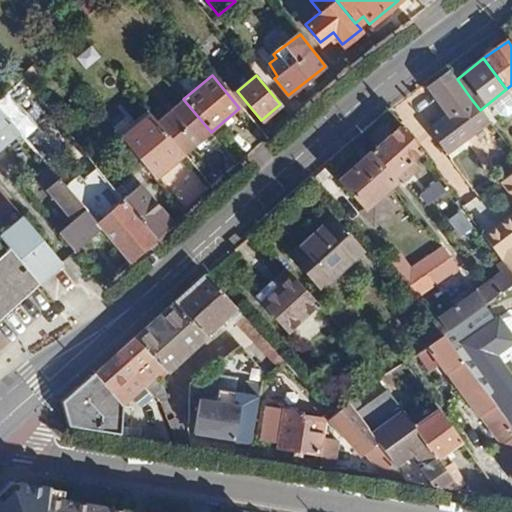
[(480,110),(472,100),(467,103),(448,76),(426,90),(446,117),(428,131),(445,155),(491,123),(480,110)]
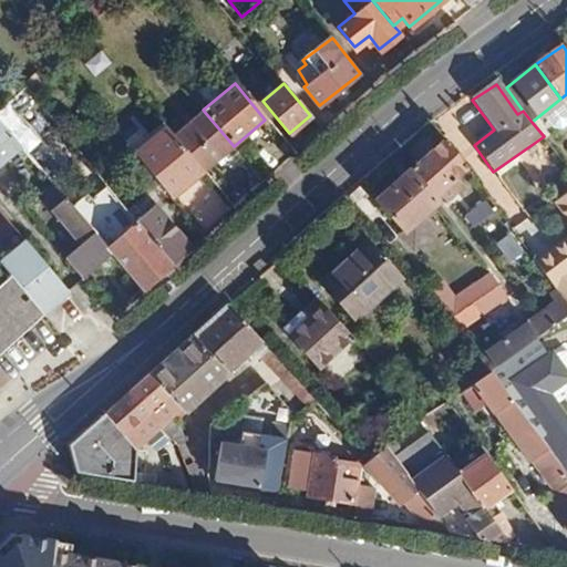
[(203,110),(172,135),(203,172),(234,146),(203,110)]
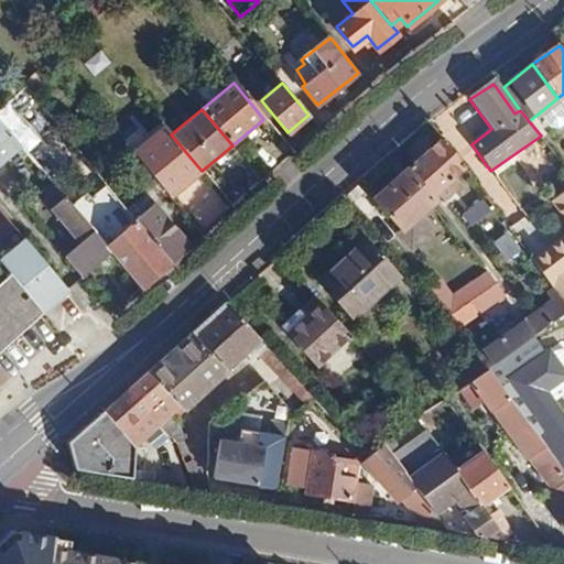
[(0,161),(10,153),(43,191),(51,184),(0,123),(0,161)]
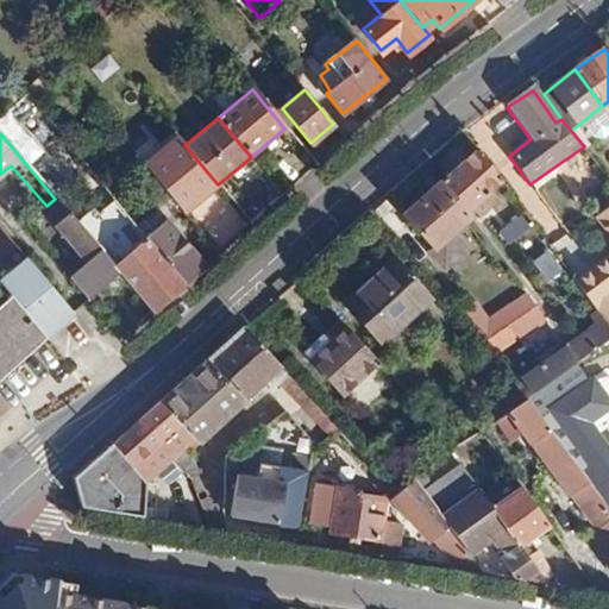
[(184,145),(149,175),(182,214),(218,184),(184,145)]
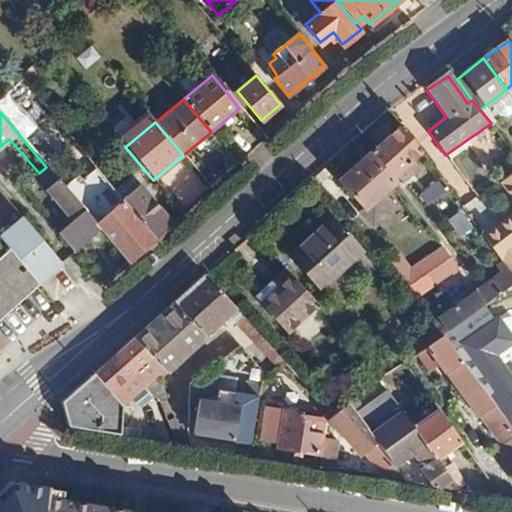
[(402,127),(339,181),(364,208),(360,211),(372,226),(395,206),(384,191),(394,182),(392,178),(396,176),(403,183),(419,169),(413,162),(421,154),(402,127)]
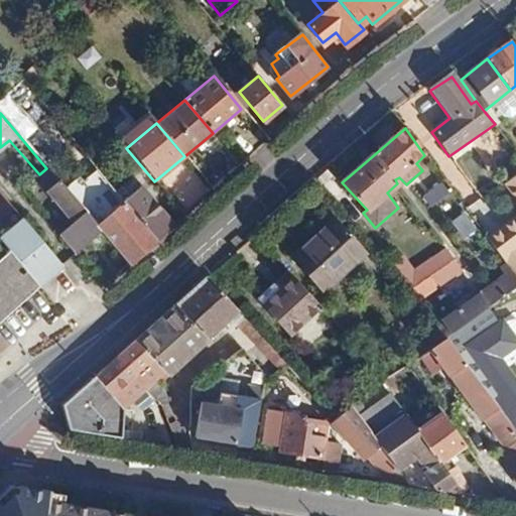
[(46,168),(39,174),(33,179),(71,223),(57,234),(73,252),(99,230),(95,226),(46,168)]
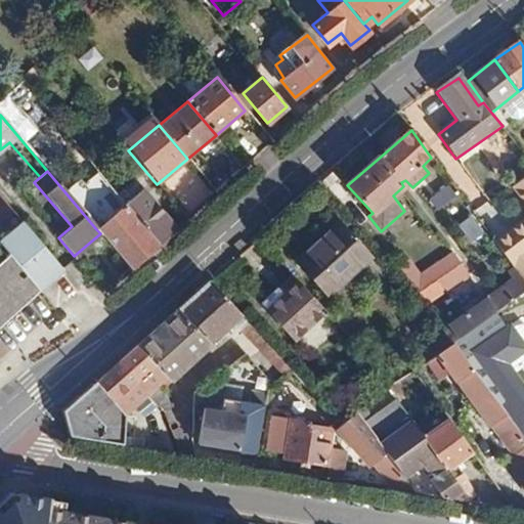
[(523,176),(512,185),(523,201),(523,219),(494,241),(515,270),(523,281),(523,176)]
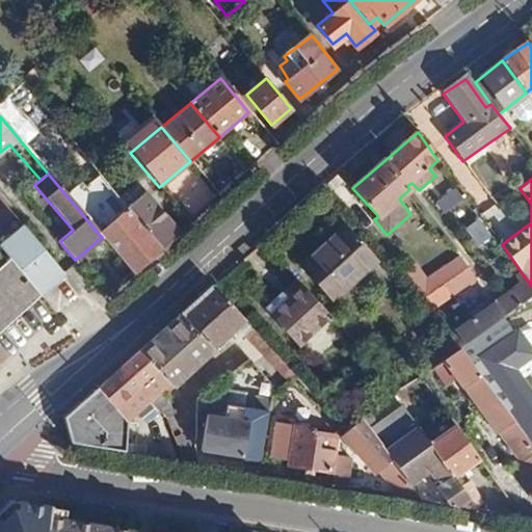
[(460,189),(432,208),(439,219),(467,200),(460,189)]
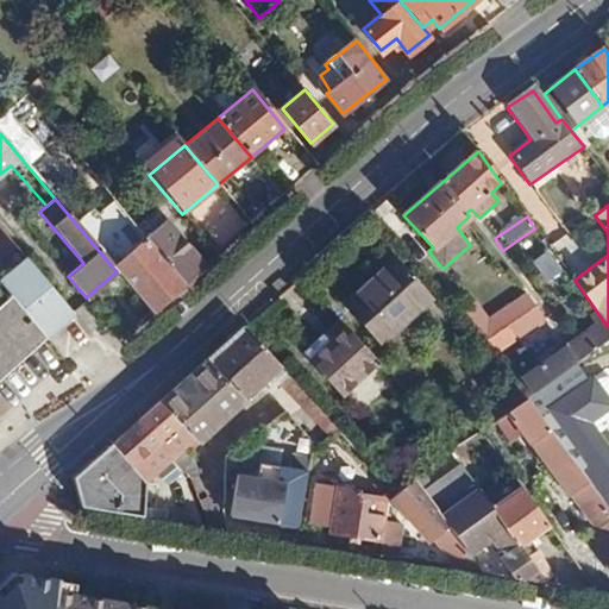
[(163,223),(144,239),(182,286),(201,268),(163,223)]
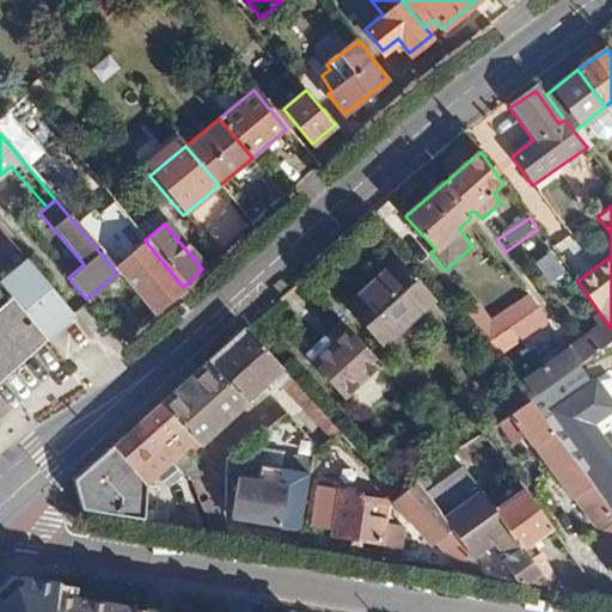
[(145,240),(112,268),(117,273),(152,314),(183,287),(145,240)]
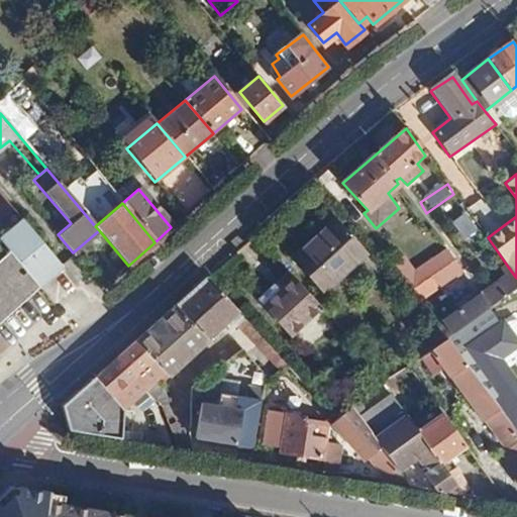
[(452,223),(463,241),(481,230),(470,213),(452,223)]
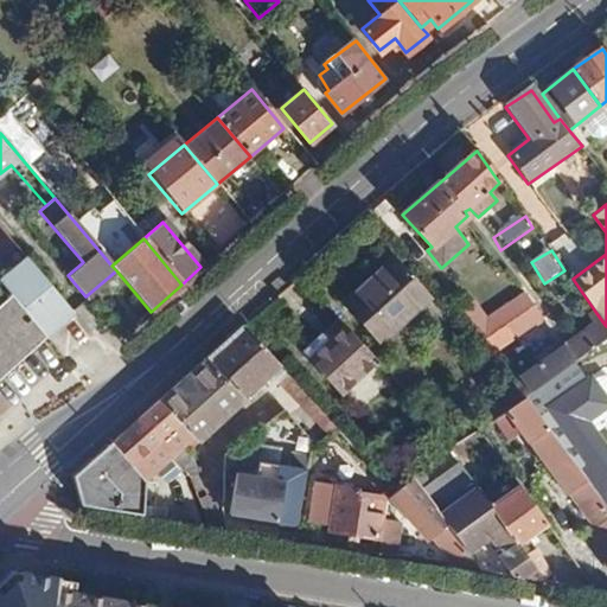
[(25,259),(0,279),(0,283),(10,296),(43,336),(70,312),(25,259)]
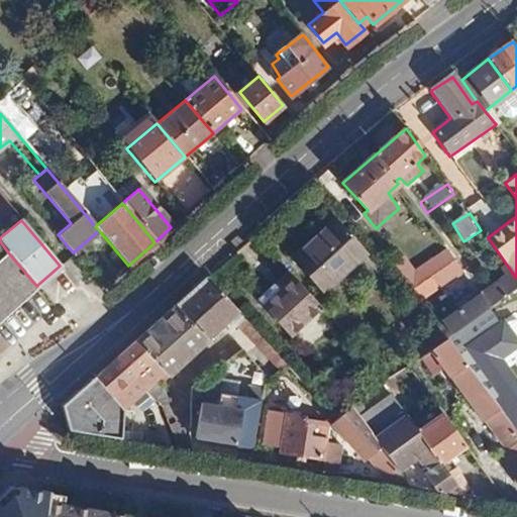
[(336,224),(295,263),(324,294),(366,255),(336,224)]
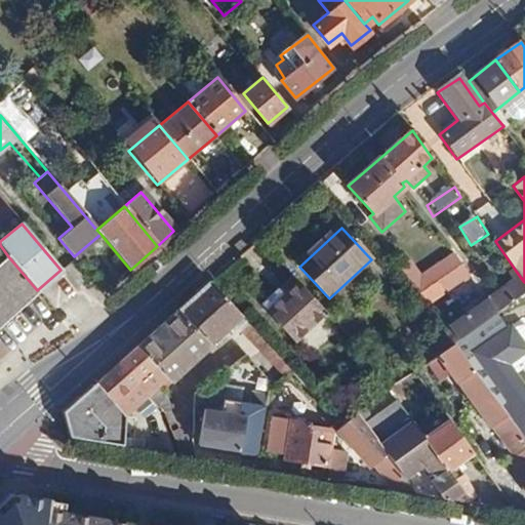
[(471,276),(454,251),(422,273),(412,257),(392,271),(420,311),(471,276)]
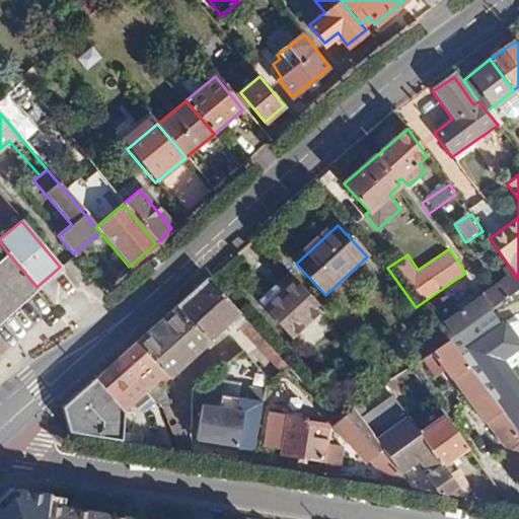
[(0,319),(36,287),(8,253),(0,260),(0,319)]
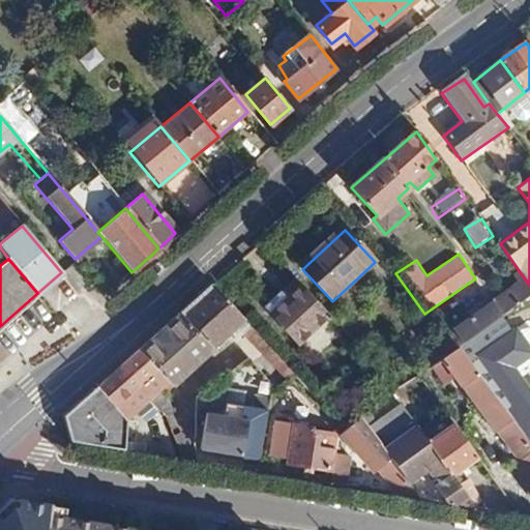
[(450,331),(452,335),(462,346),(489,326),(505,315),(529,297),(529,285),(521,273),(514,278),(518,283),(493,300),(490,297),(483,301),(487,304),(450,331)]
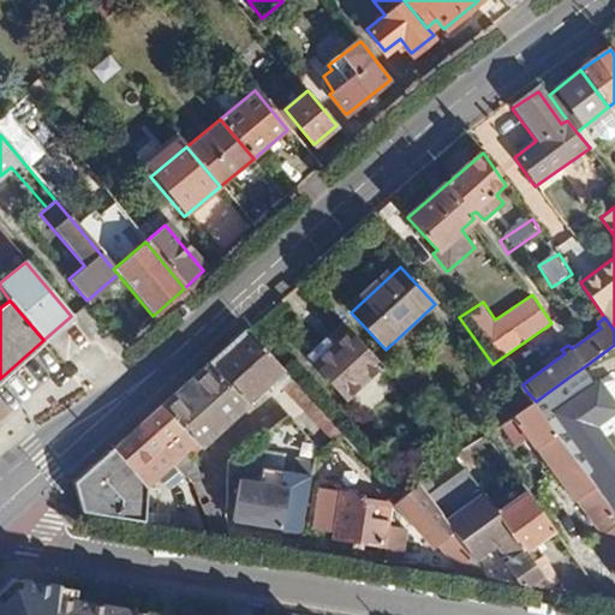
[(382,366),(342,323),(306,357),(347,400),(382,366)]
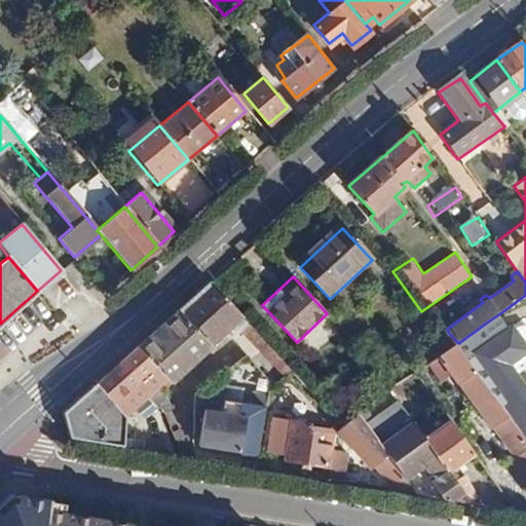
[(243,321),(211,284),(139,348),(166,382),(170,385),(243,321)]
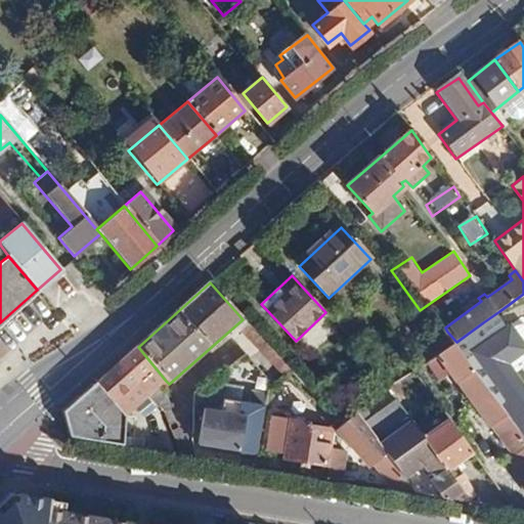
[(511,330),(499,311),(483,322),(511,363),(523,353),(523,340),(515,326),(511,330)]
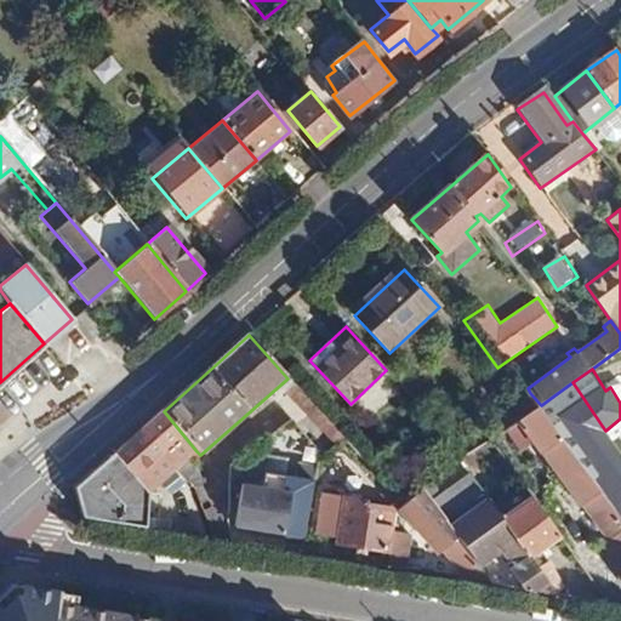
[(573,382),(541,405),(620,516),(620,460),(602,434),(605,431),(573,382)]
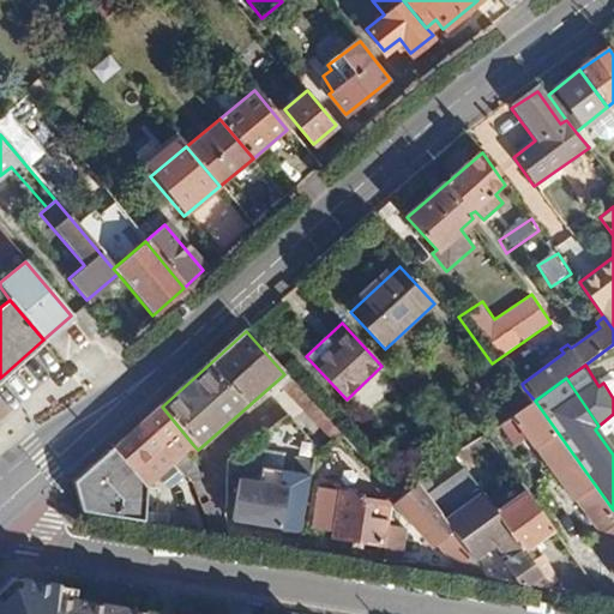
[(293,384),(282,393),(331,445),(341,435),(293,384)]
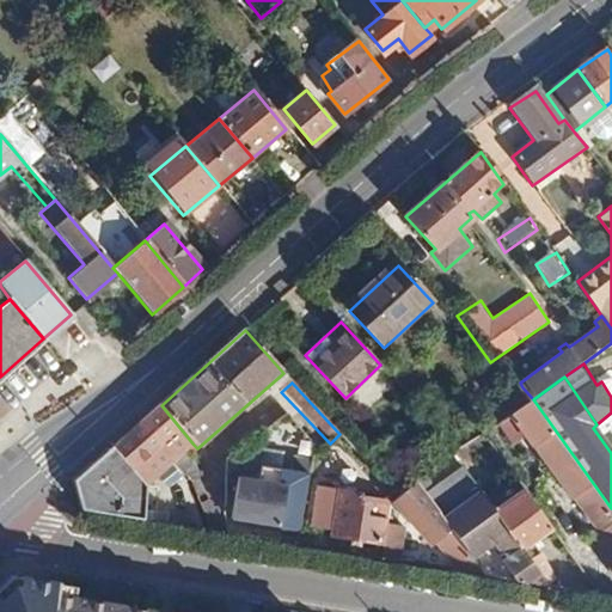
[(533,399),(522,387),(485,414),(494,427),(515,412),(533,399)]
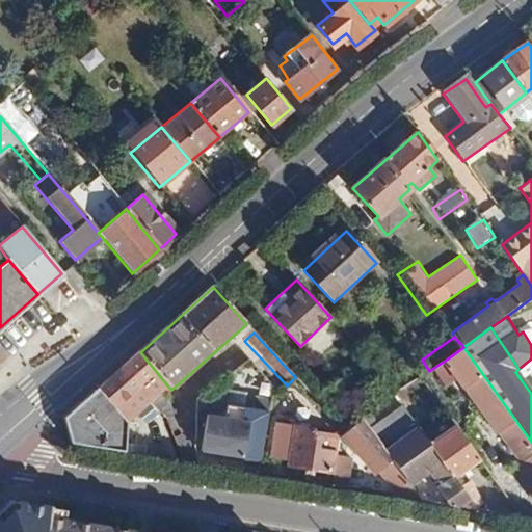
[(531,442),(463,347),(448,358),(497,429),(503,430),(523,461),(529,461),(531,466),(531,442)]
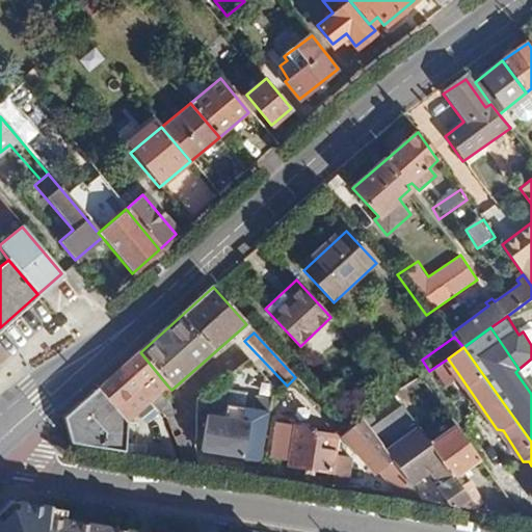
[(168,387),(140,352),(98,391),(127,423),(151,402),(156,398),(168,387)]
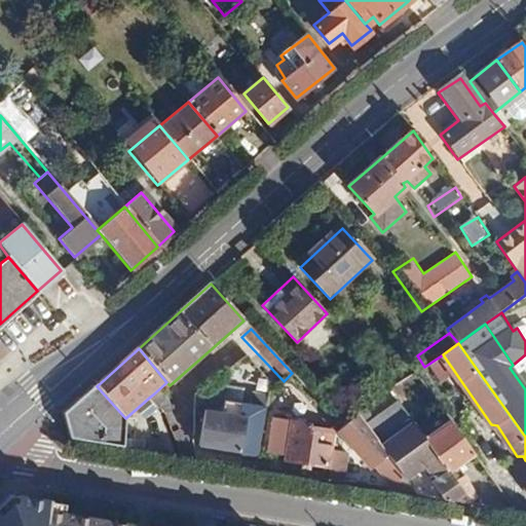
[(220,375),(193,395),(193,410),(202,408),(196,444),(242,451),(248,422),(243,416),(225,414),(224,407),(237,395),(220,375)]
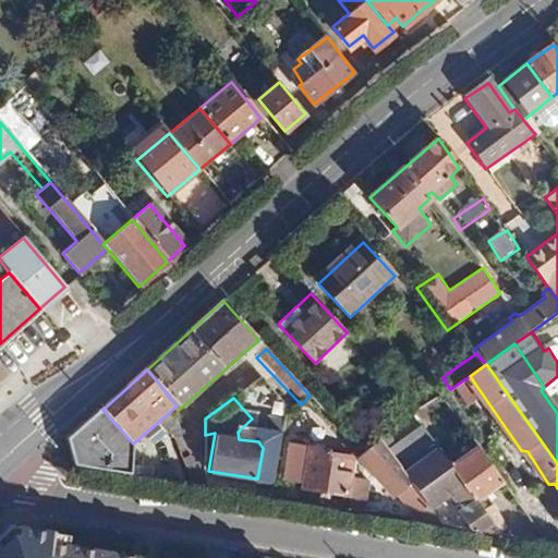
[(136,475),(133,444),(102,410),(67,443),(81,466),(136,475)]
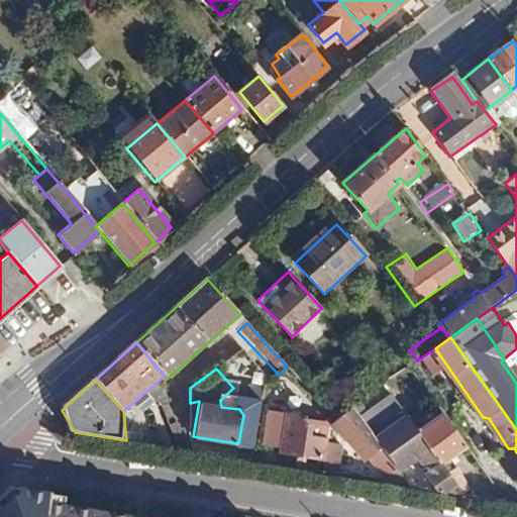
[(176,426),(151,387),(146,391),(182,448),(192,450),(192,429),(176,426)]
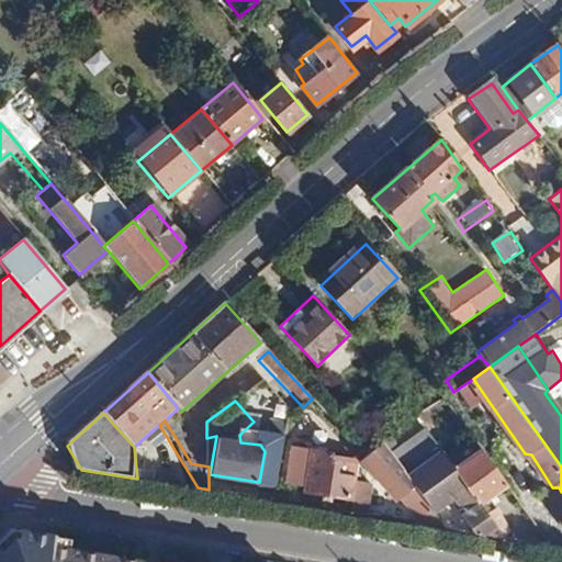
[(430,431),(381,467),(408,506),(427,493),(438,509),(434,513),(445,529),(505,539),(480,503),(456,469),(430,431)]
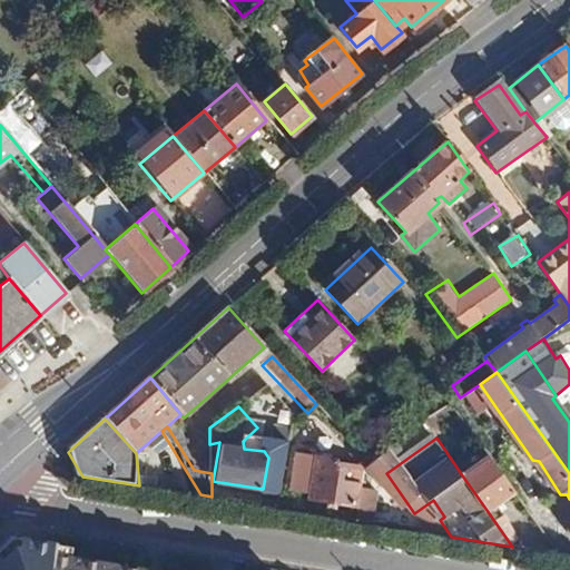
[(338,462),(300,455),(293,492),(312,494),(312,499),(354,505),(361,469),(337,464),(338,462)]
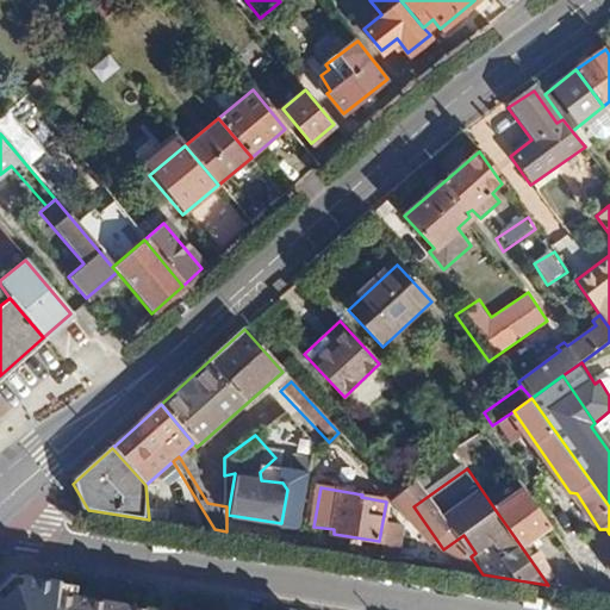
[(495,509),(521,546),(551,524),(526,487),(495,509)]
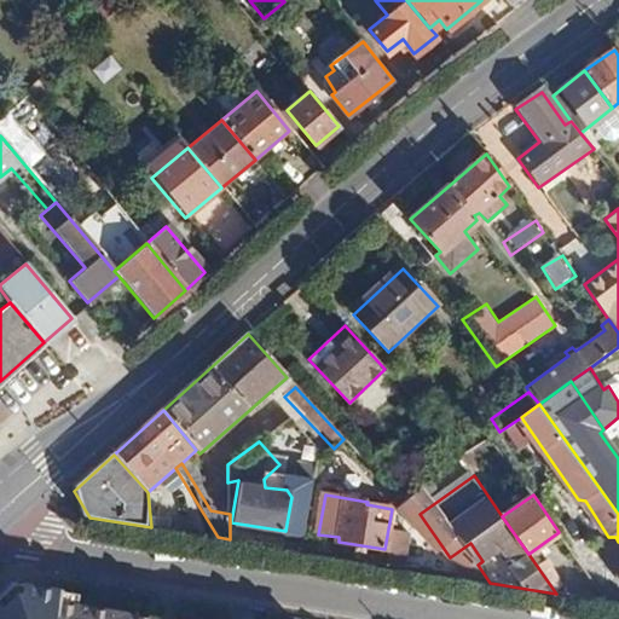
[(464,579),(450,557),(420,514),(411,502),(397,512),(394,527),(421,566),(427,561),(437,573),(464,579)]
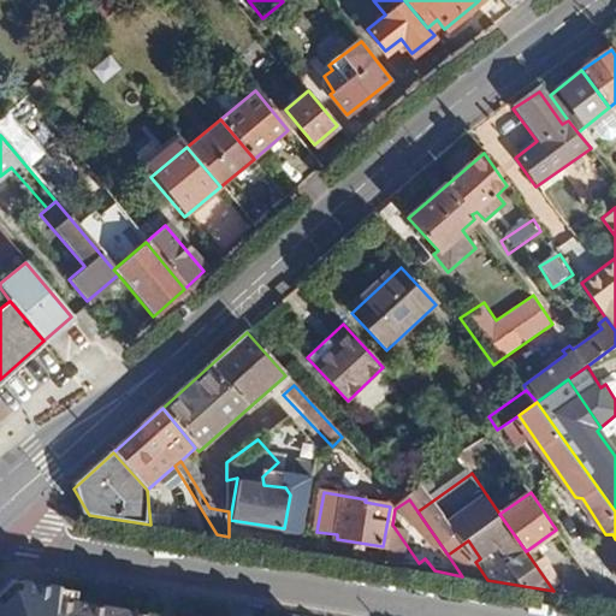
[(76,615),(58,614),(60,600),(1,592),(0,592),(0,615),(76,615)]
